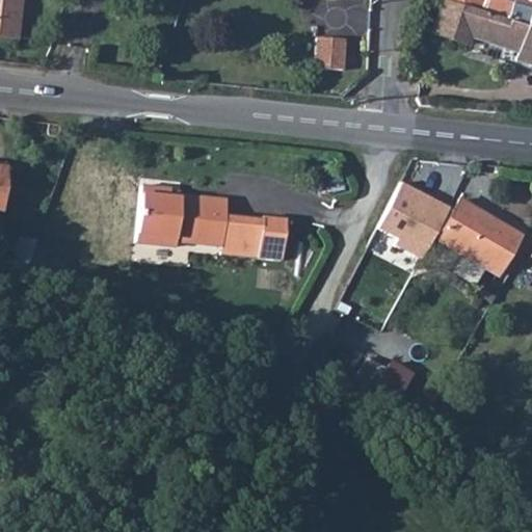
[(0,0),(0,37),(20,41),(23,0),(0,0)]
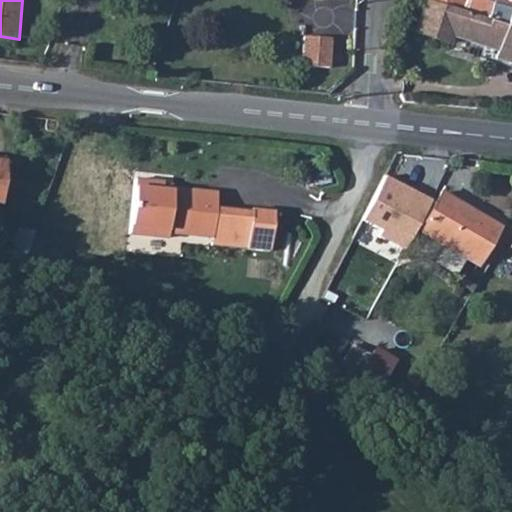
[(428,0),(424,0),(414,30),(450,42),(453,33),(498,48),(495,55),(511,60),(511,7),(492,2),(492,3),(489,16),(487,17),(428,0)]
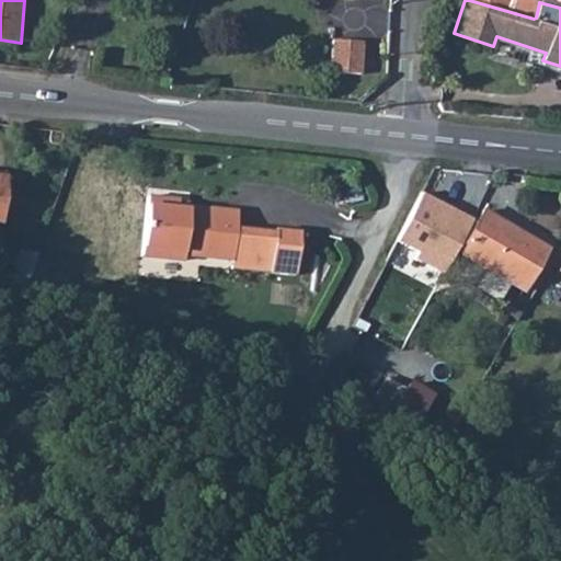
[(469,0),(534,19),(536,18),(539,3),(529,0),(469,0)]
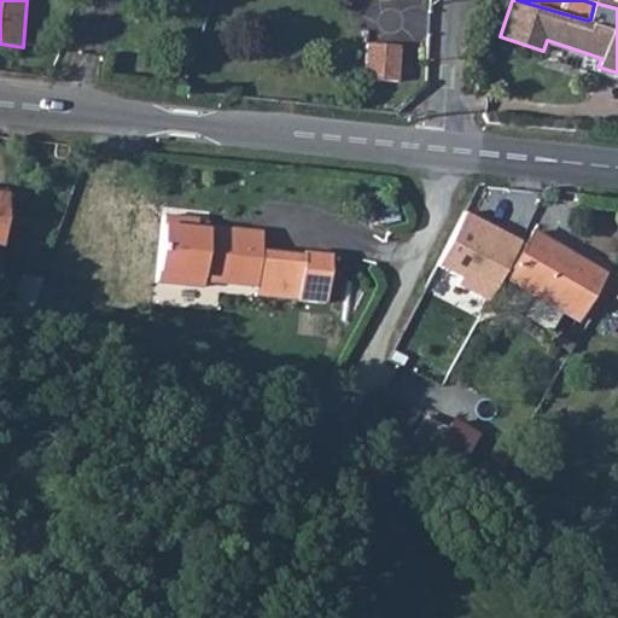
[(403,82),(406,46),(368,44),(366,81),(403,82)]
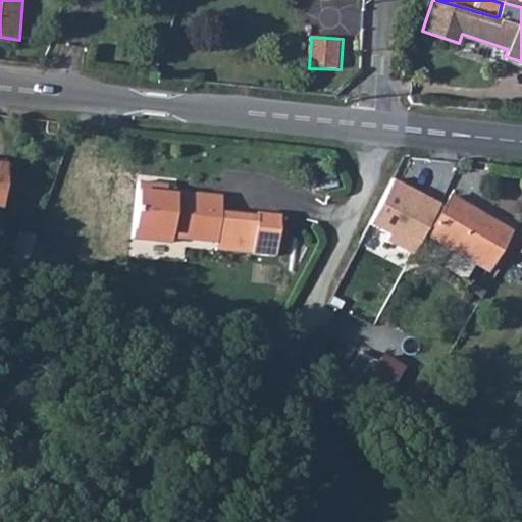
[(441,205),(393,179),(369,225),(388,236),(385,243),(414,257),(441,205)]
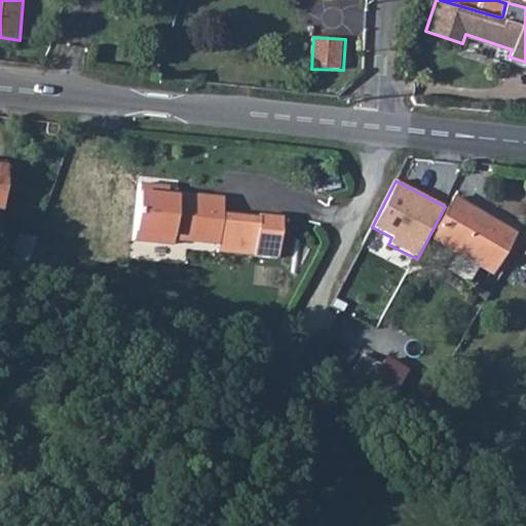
[(142,184),(137,241),(176,247),(178,240),(220,246),(223,214),(224,197),(170,192),(170,187),(142,184)]
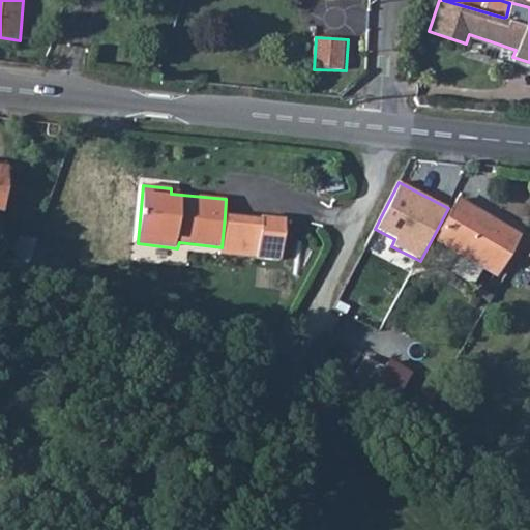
[(458,202),(435,243),(495,277),(519,236),(458,202)]
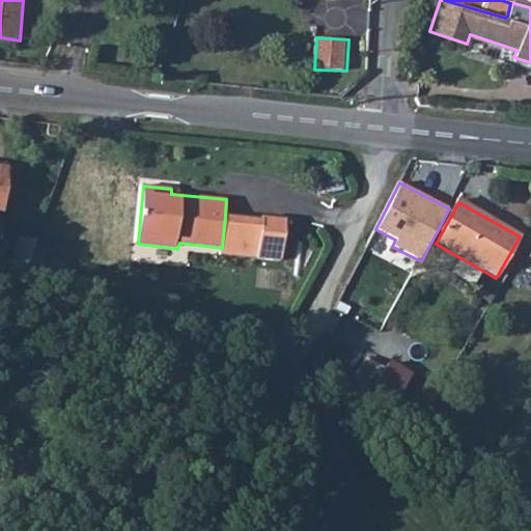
[(225,216),(222,248),(222,254),(259,258),(262,219),(225,216)]
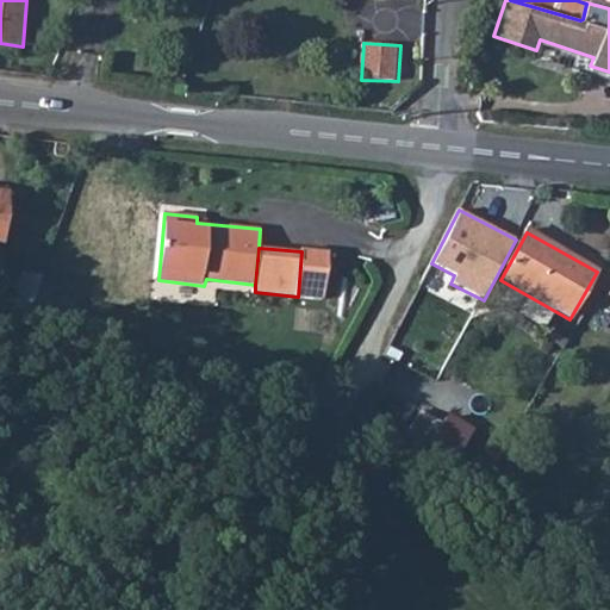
[(302,251),(298,297),(324,298),(329,251),(303,249),(302,251)]
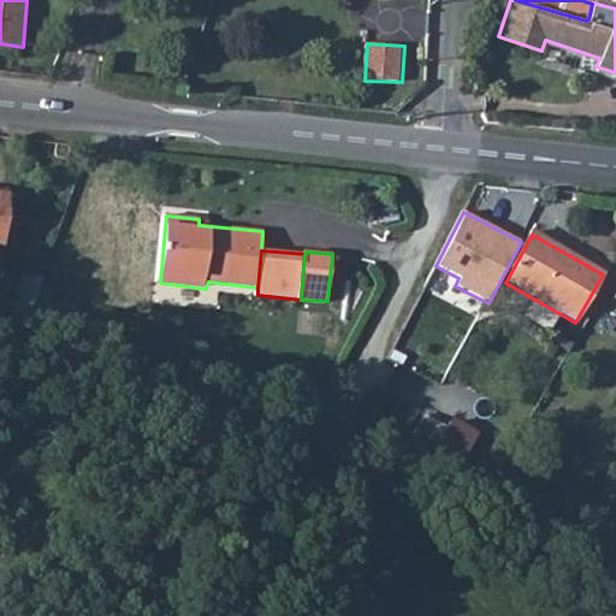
[(52,303),(52,277),(18,277),(18,323),(70,323),(70,303),(52,303)]
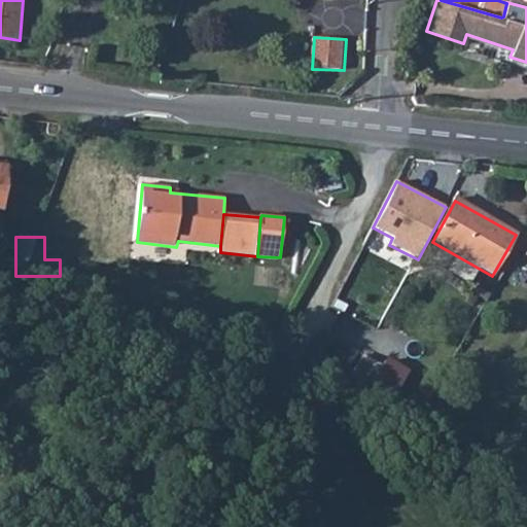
[(365,360),(348,391),(366,399),(382,370),(365,360)]
